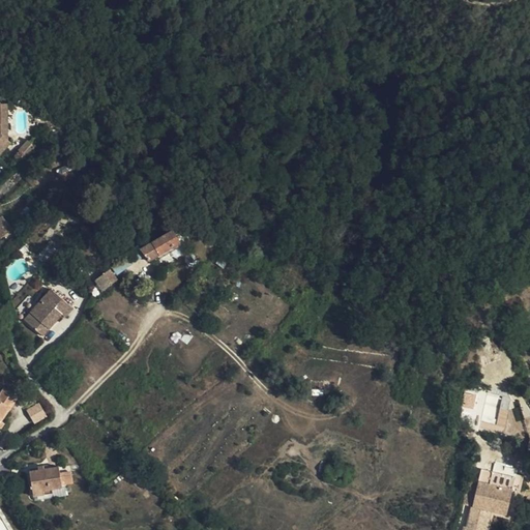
[(8,104),(0,102),(0,154),(6,148),(3,145),(8,140),(8,104)]
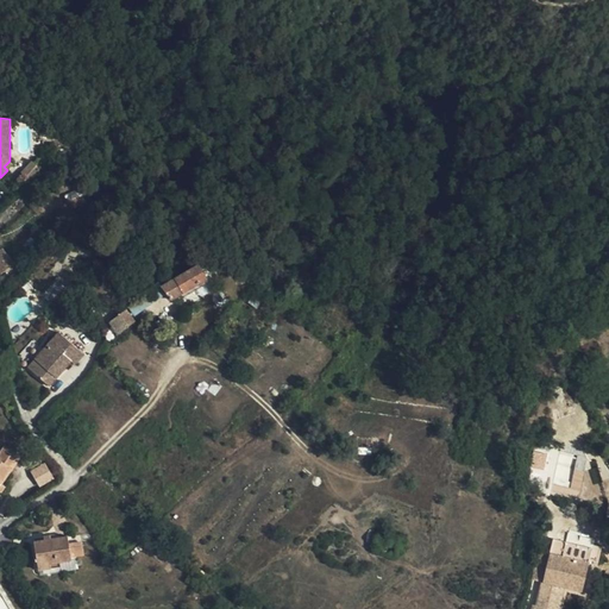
[(24,168),(30,177),(41,169),(38,165),(41,164),(39,159),(38,158),(24,168)]
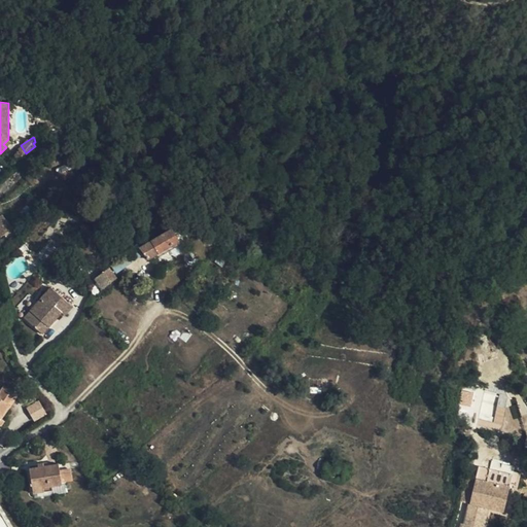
[(0,237),(12,227),(2,214),(0,215),(0,237)]
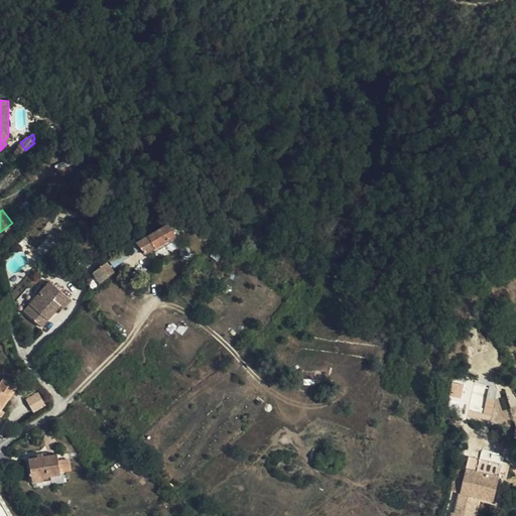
[(139,241),(138,242),(147,255),(153,252),(152,250),(175,236),(169,224),(139,241)]
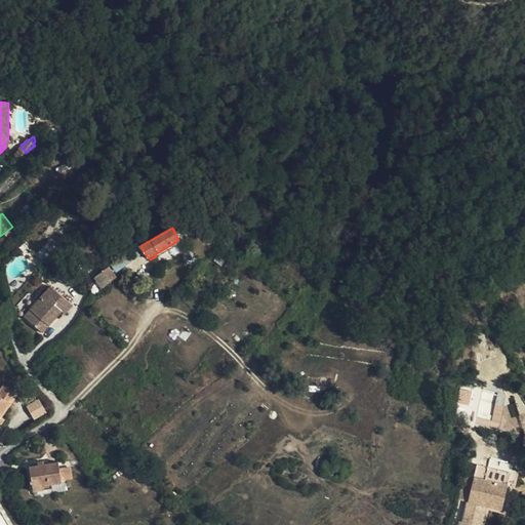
[(180,242),(178,240),(155,254),(156,256),(180,242)]
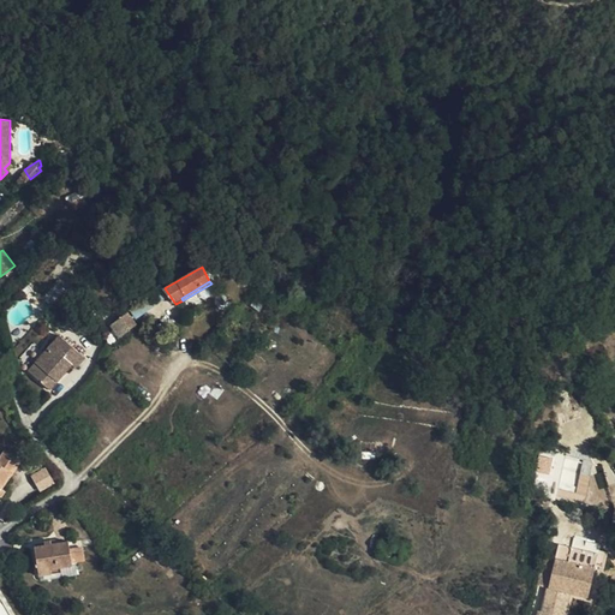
[(29,285),(22,290),(25,296),(33,291),(29,285)]
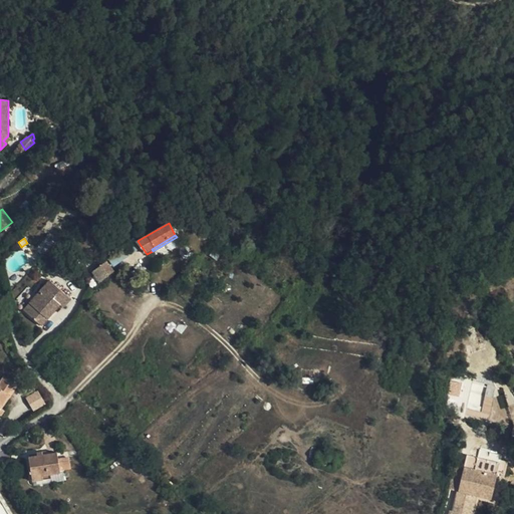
[(100,281),(114,270),(107,260),(92,271),(100,281)]
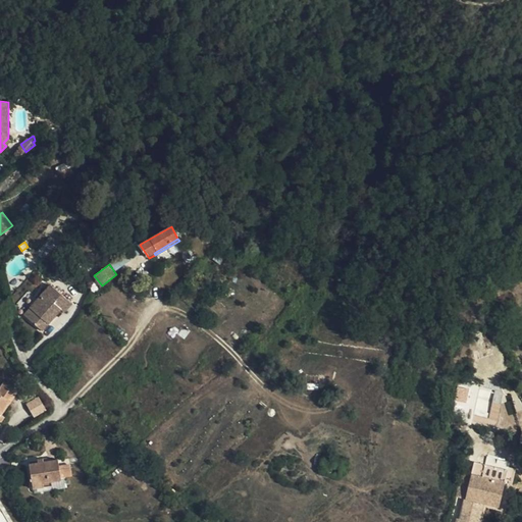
[(51,283),(30,307),(35,312),(29,318),(42,330),(61,310),(63,312),(72,303),(51,283)]
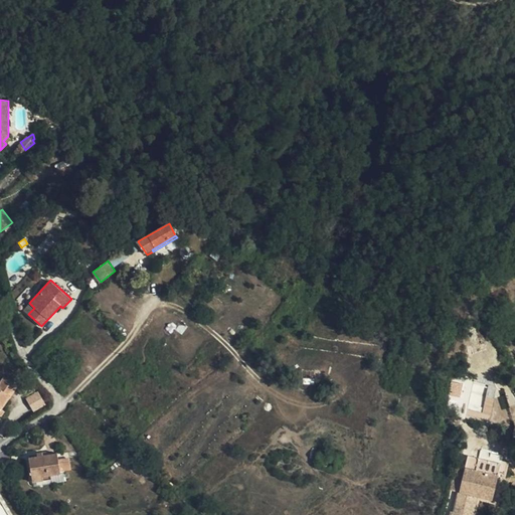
[(23,310),(28,314),(34,308),(29,303),(23,310)]
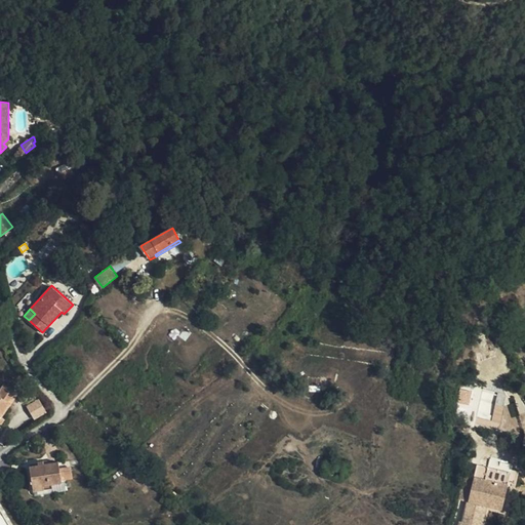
[(46,354),(35,365),(42,373),(53,362),(46,354)]
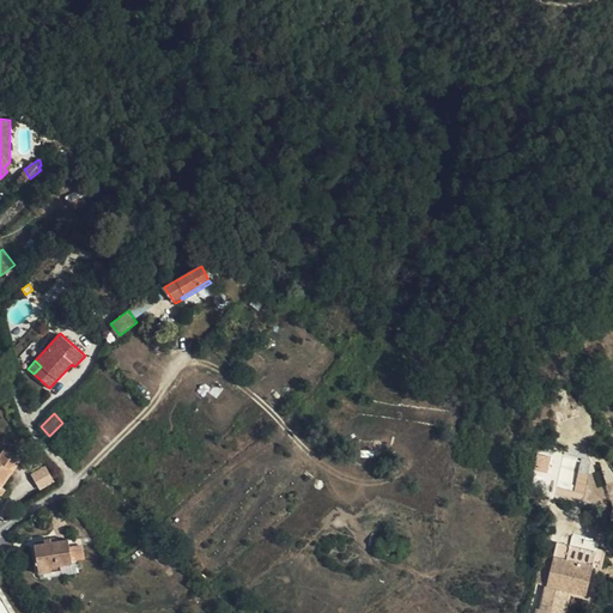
[(0,489),(1,487),(20,460),(10,453),(2,448),(0,451),(0,489)]
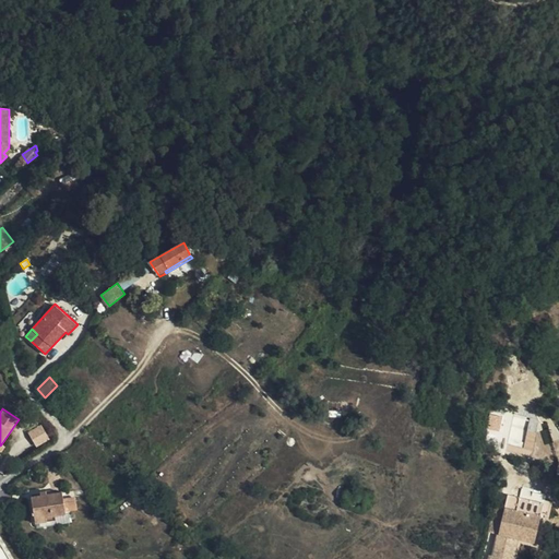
[(11,411),(9,413),(19,419),(20,417),(11,411)]
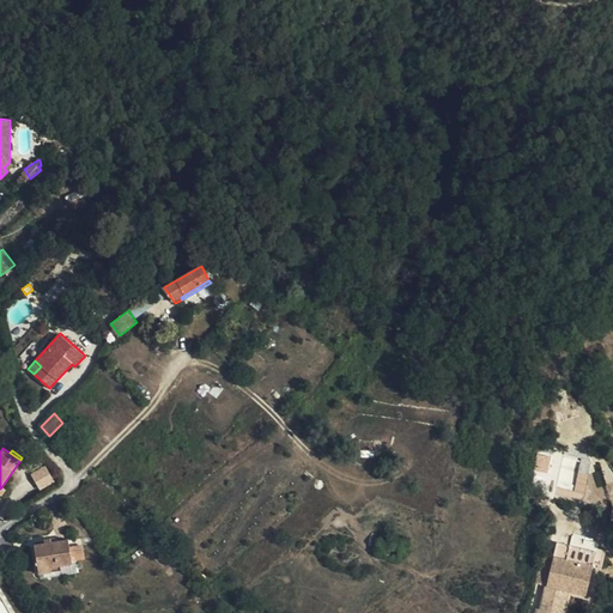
[(541,472),(545,456),(536,454),(534,469),(541,472)]
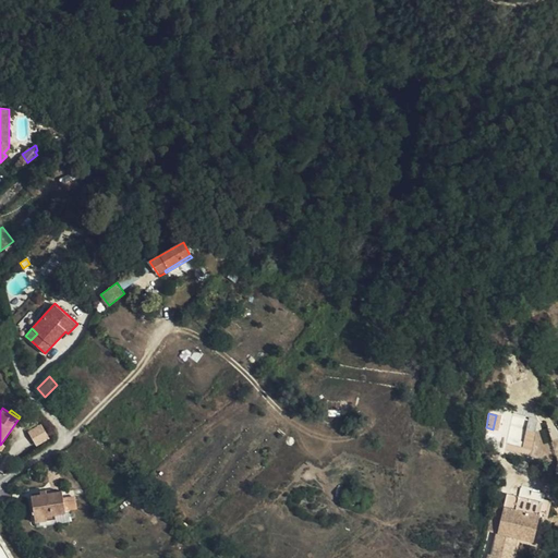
[(501,413),(500,432),(508,432),(508,439),(521,440),(523,414),(501,413)]
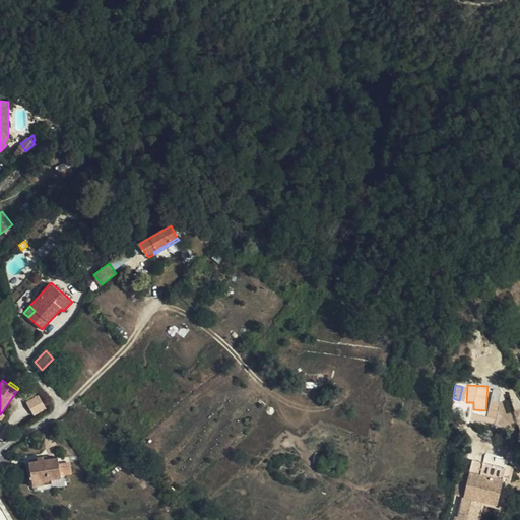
[(492,388),(488,417),(496,418),(500,390),(492,388)]
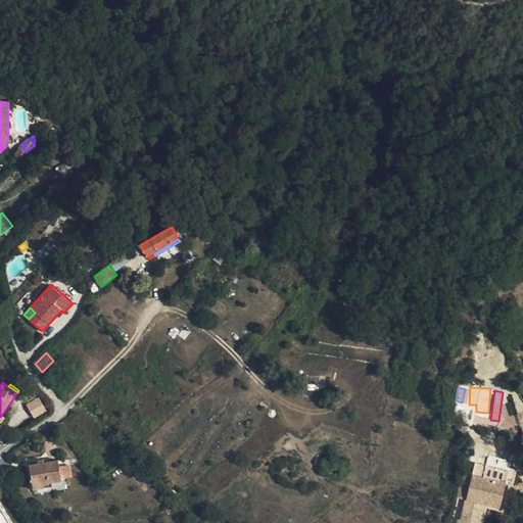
[(34,418),(46,411),(39,396),(26,403),(34,418)]
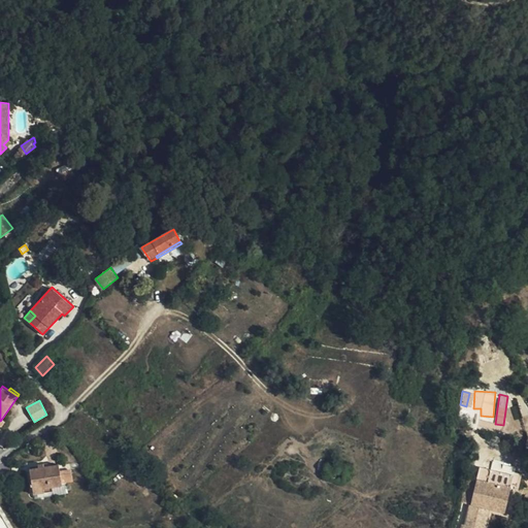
[(329,463),(324,473),(340,481),(344,470),(329,463)]
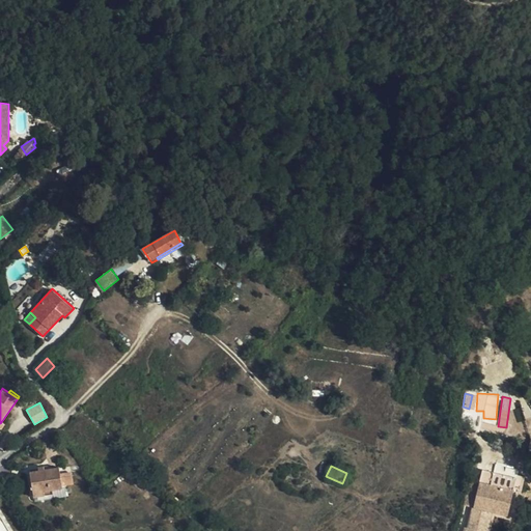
[(44,470),(38,471),(30,472),(33,493),(53,490),(62,488),(59,468),(44,470)]
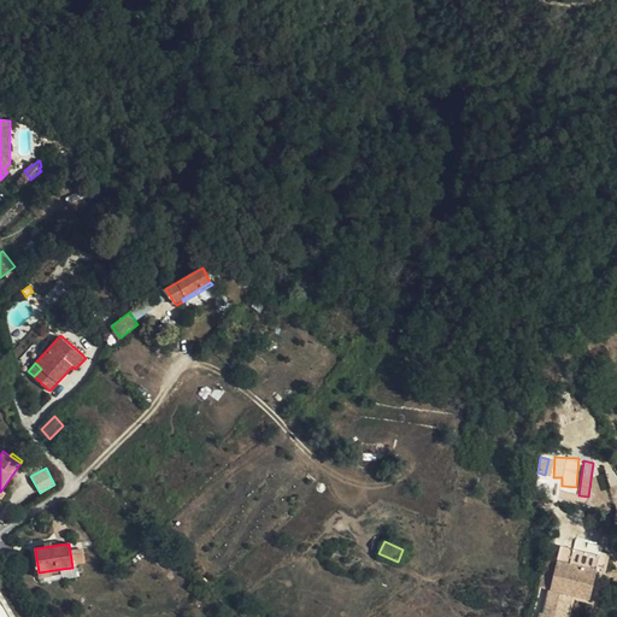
[(573,595),(589,599),(600,556),(560,546),(557,560),(551,589),(544,616),(562,616),(569,594),(573,595)]
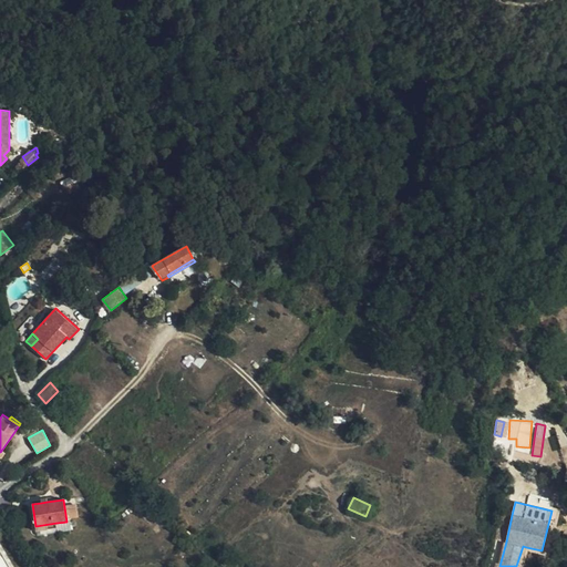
[(542,550),(540,554),(547,552),(556,512),(552,511),(542,550)]
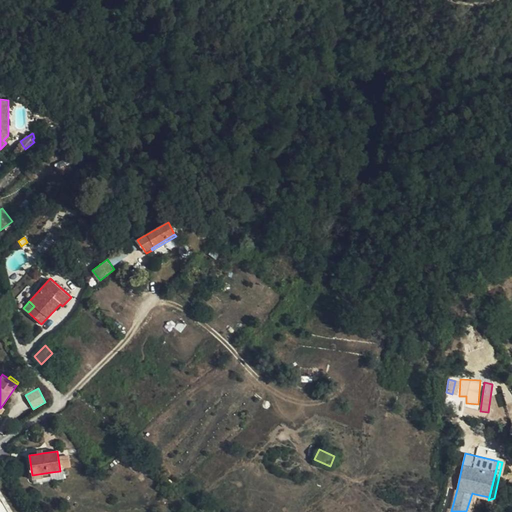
[(448,487),(457,489),(462,465),(454,462),(448,487)]
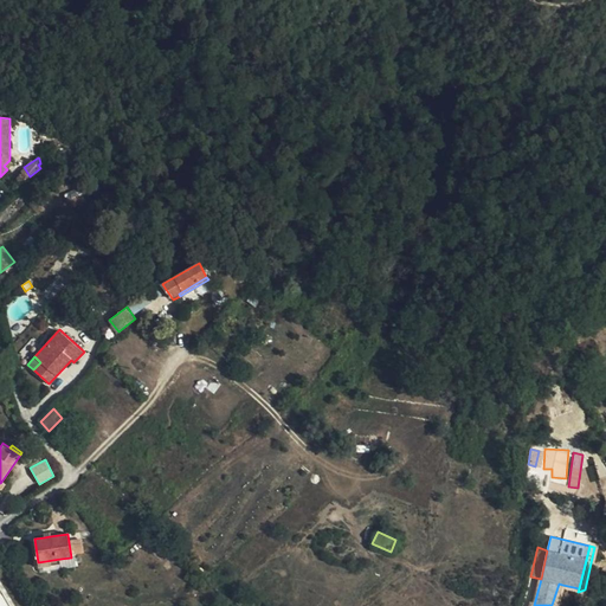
[(556,605),(561,590),(562,585),(559,584),(552,605),(556,605)]
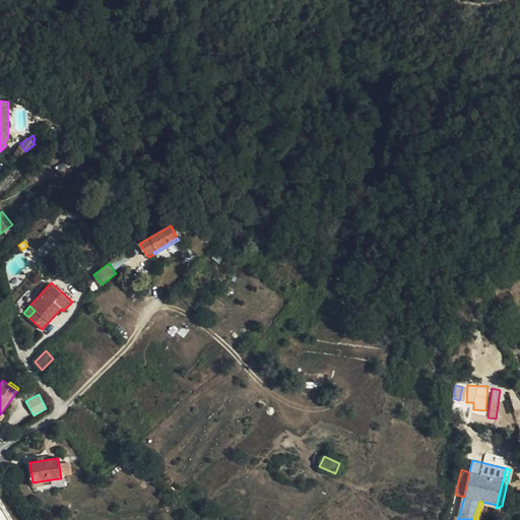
[(0,519),(9,519),(0,503),(0,519)]
